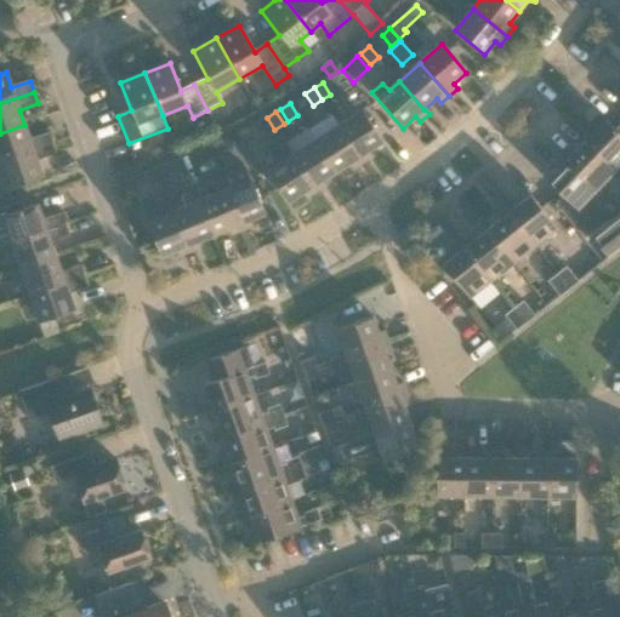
[(339,126),(363,164),(373,158),(369,152),(384,143),(363,112),(339,126)]
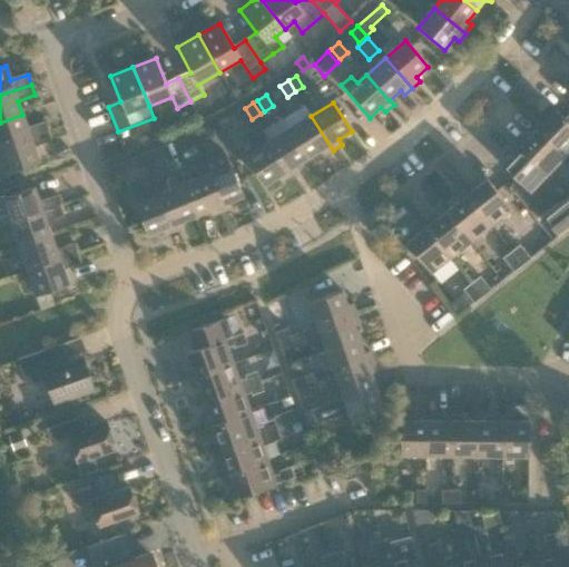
[(244,124),(252,119),(245,108),(237,113),(244,124)]
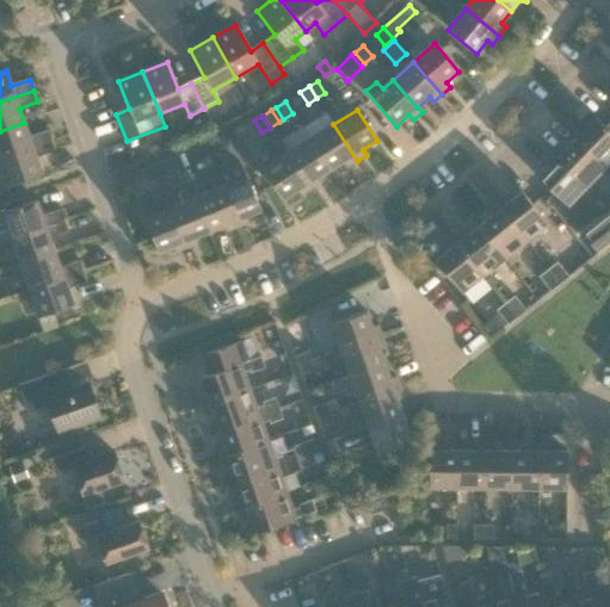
[(596,119),(577,140),(607,168),(609,165),(609,132),(605,129),(596,119)]
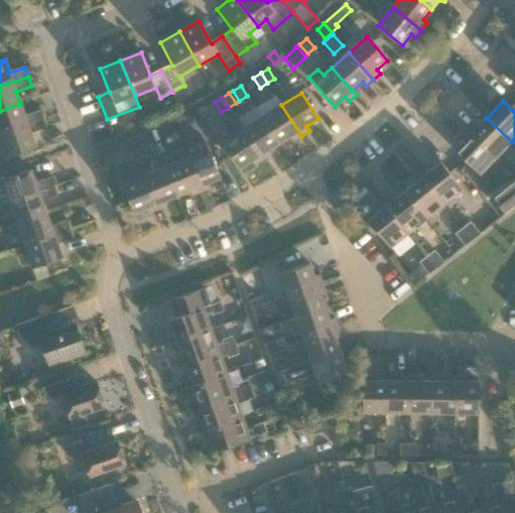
[(25,116),(20,104),(0,111),(0,135),(43,120),(40,111),(25,116)]
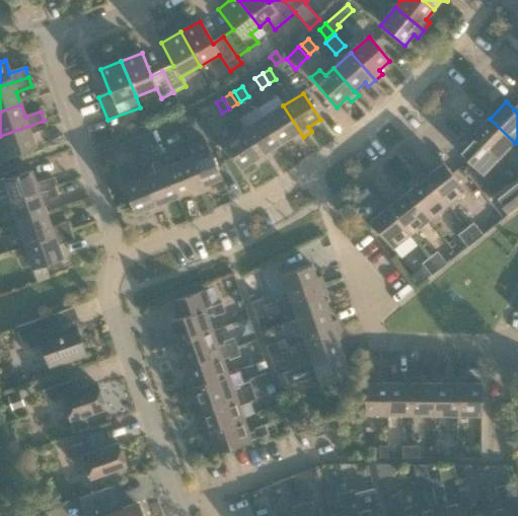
[(264,119),(281,145),(292,138),(295,142),(303,137),(283,105),(264,119)]
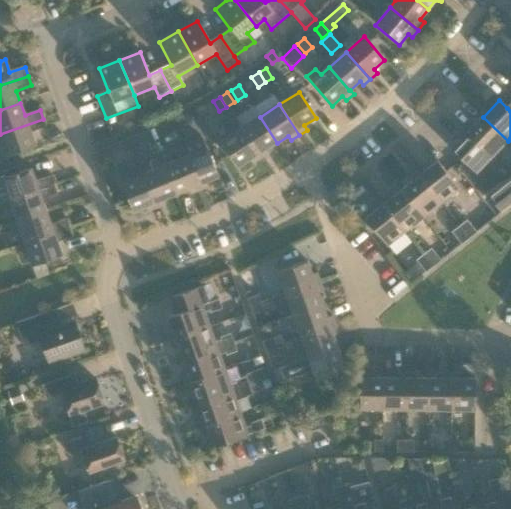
[(254,107),(234,119),(241,129),(260,159),(268,154),(265,150),(277,143),(260,117),(256,110),(254,107)]
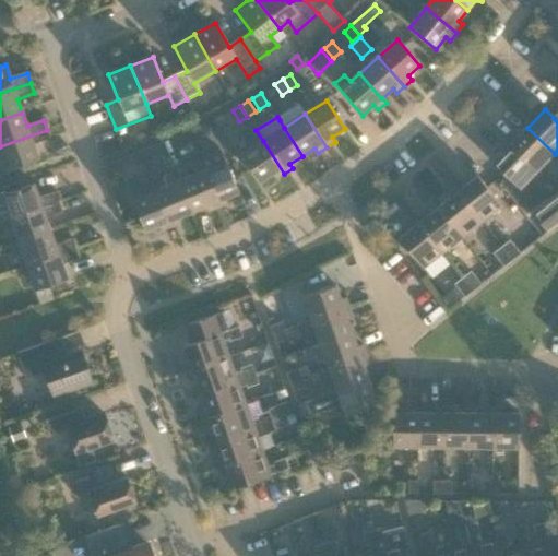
[(510,145),(537,173),(555,154),(527,128),(510,145)]
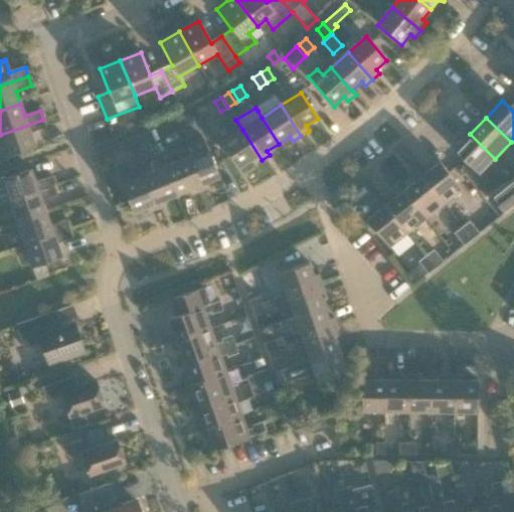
[(43,120),(0,135),(0,139),(7,158),(36,147),(31,134),(46,129),(43,120)]
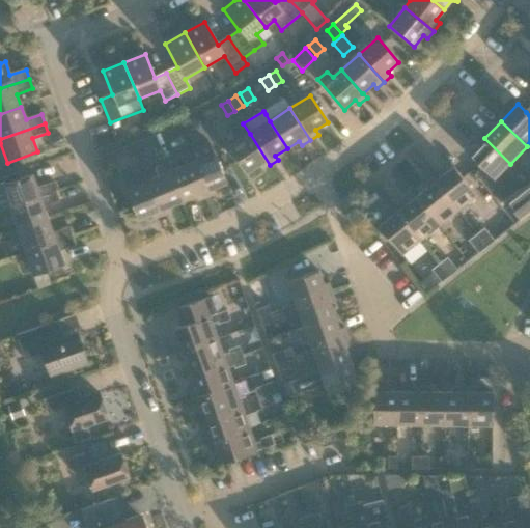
[(176,127),(182,138),(190,135),(185,123),(176,127)]
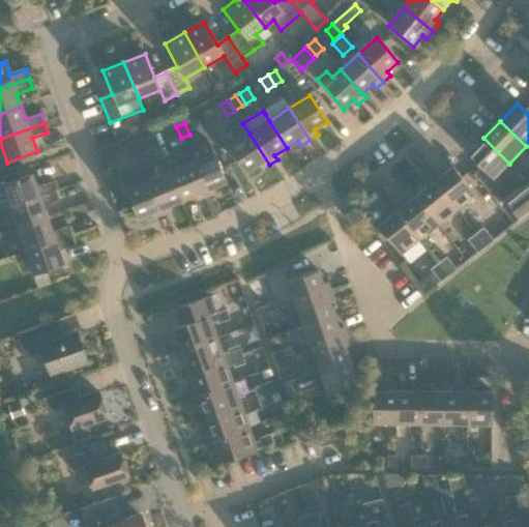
[(261,171),(269,165),(250,134),(242,123),(222,137),(229,146),(246,174),(258,166),(261,171)]
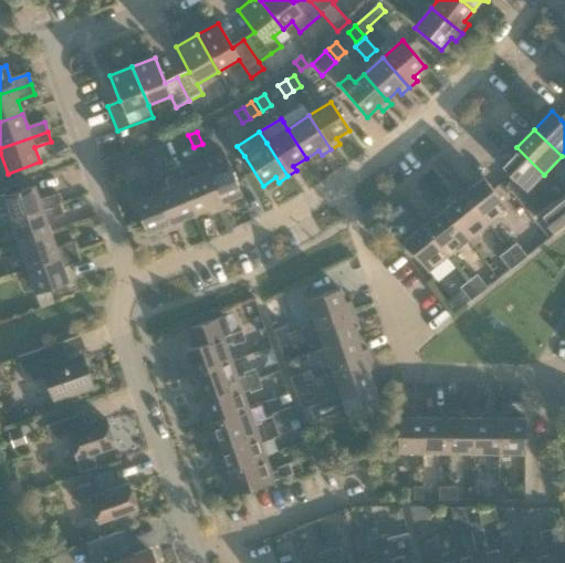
[(185,152),(194,147),(188,135),(180,139),(185,152)]
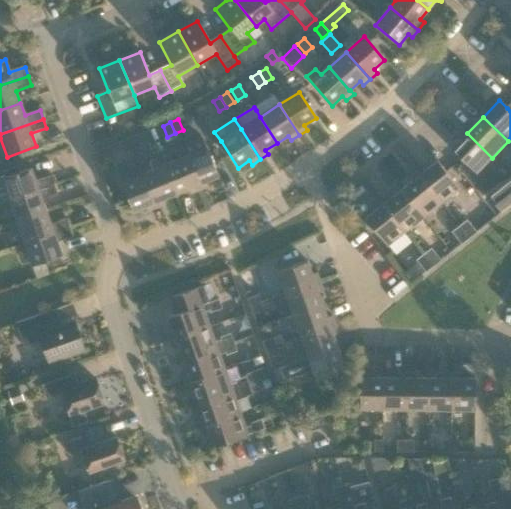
[(476,174),(492,158),(467,133),(451,150),(476,174)]
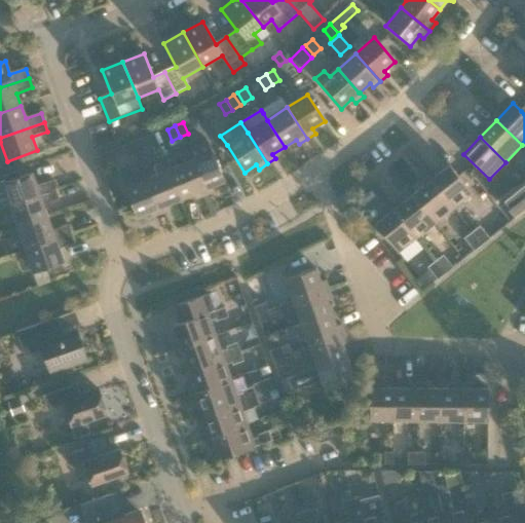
[(132,144),(137,154),(145,151),(140,140),(132,144)]
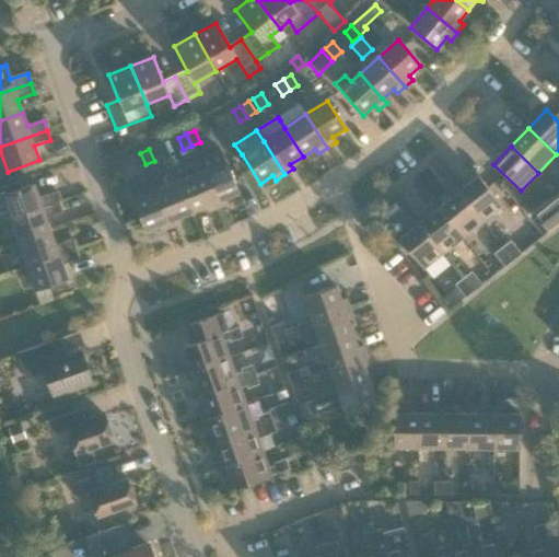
[(140,153),(131,157),(137,169),(144,165),(146,164),(140,153)]
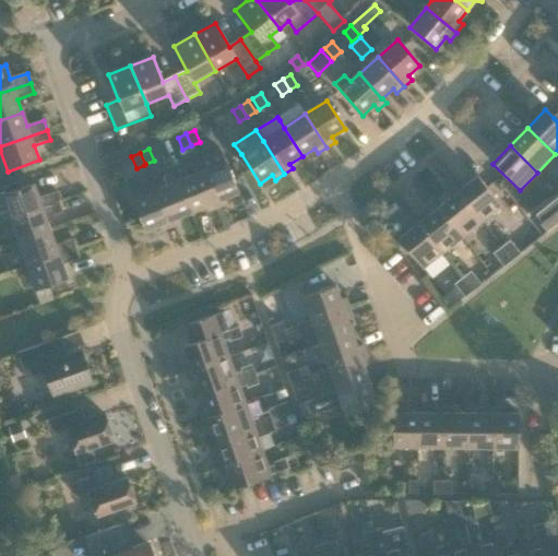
[(238,193),(226,163),(222,153),(198,162),(202,172),(202,173),(217,209),(227,205),(225,200),(238,193)]
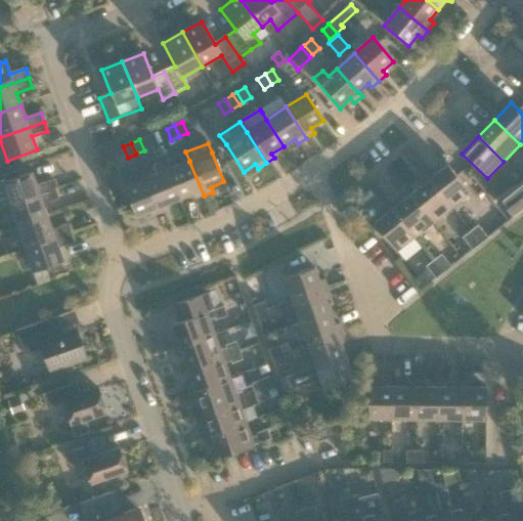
[(170,159),(165,161),(168,170),(180,200),(192,194),(194,200),(204,196),(189,162),(182,164),(174,168),(170,159)]
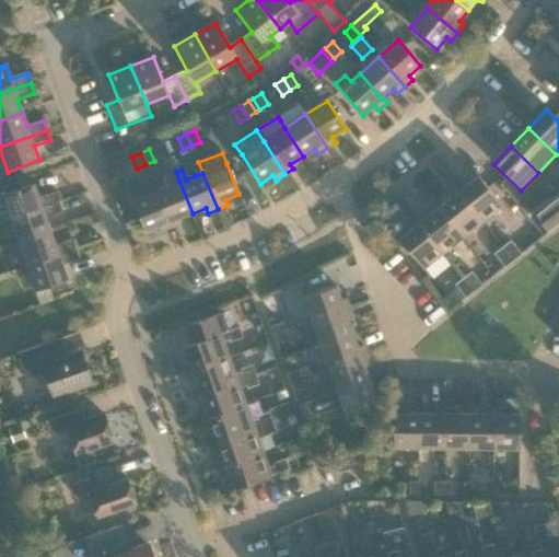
[(156,192),(172,229),(181,224),(178,219),(193,213),(179,182),(178,183),(175,175),(164,180),(166,187),(156,192)]
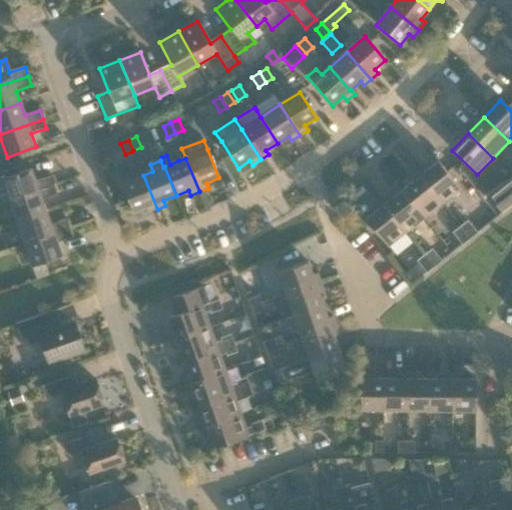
[(420,177),(442,204),(460,190),(439,162),(420,177)]
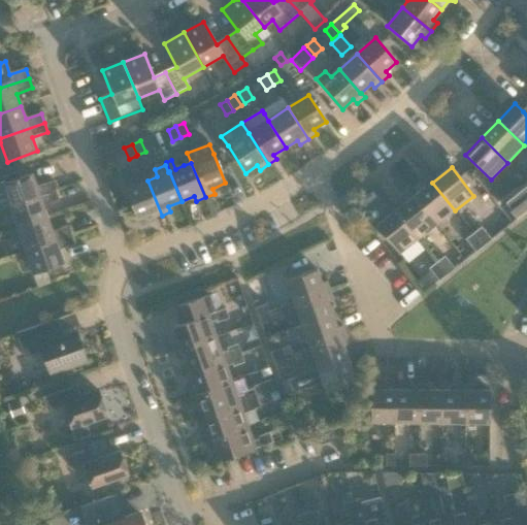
[(142,169),(121,178),(125,190),(137,220),(151,214),(153,219),(162,216),(147,181),(142,169)]
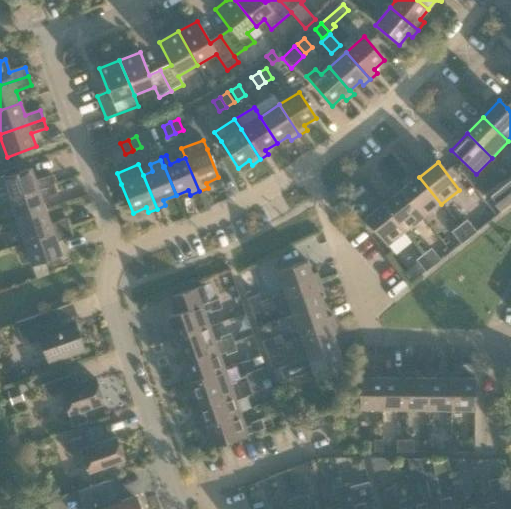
[(0,201),(1,205),(9,202),(54,186),(51,177),(36,182),(31,169),(19,173),(18,168),(0,174),(0,201)]
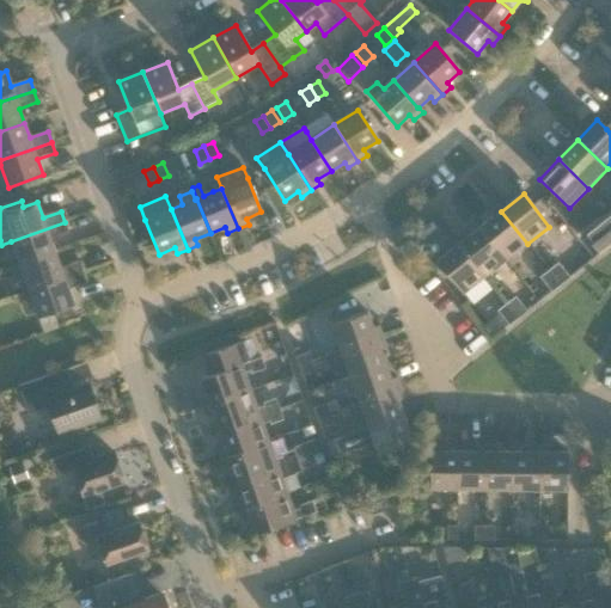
[(506,262),(511,269),(521,260),(517,253),(527,244),(501,212),(481,228),(506,262)]
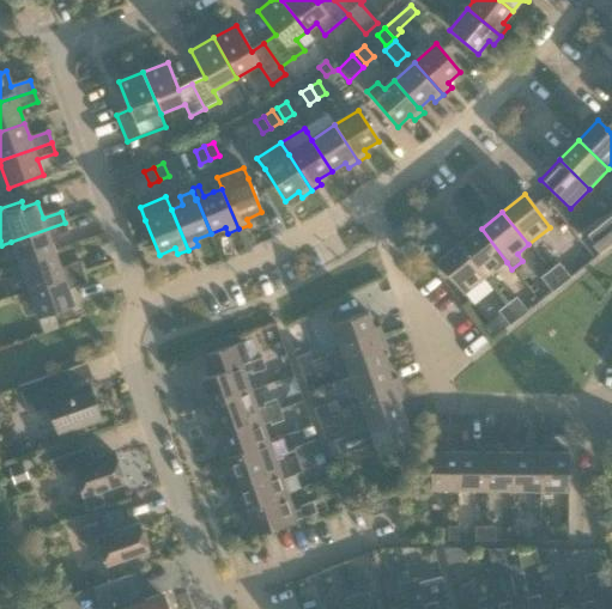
[(611,213),(585,236),(592,245),(600,256),(611,247),(611,213)]
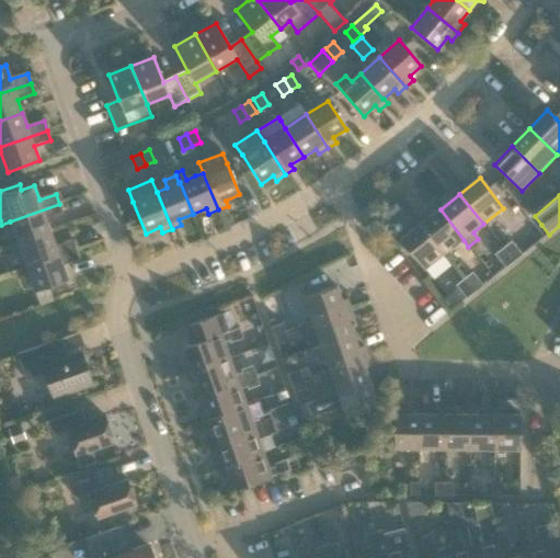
[(10,221),(19,245),(50,234),(46,219),(63,214),(59,204),(10,221)]
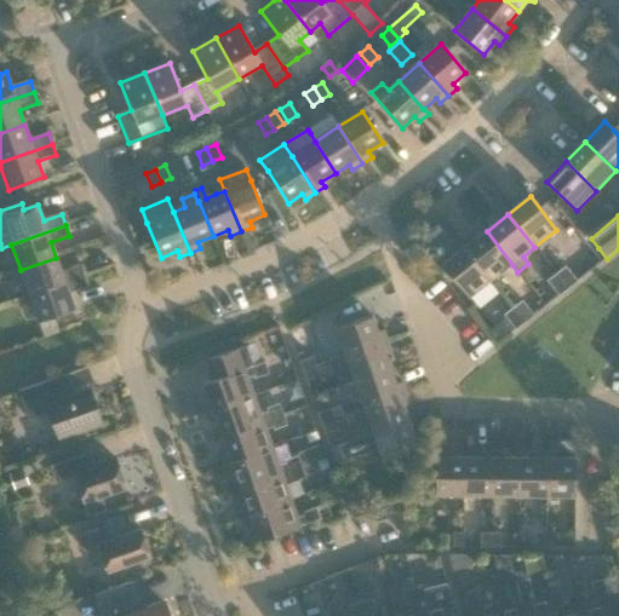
[(491,282),(513,265),(487,231),(465,248),(491,282)]
